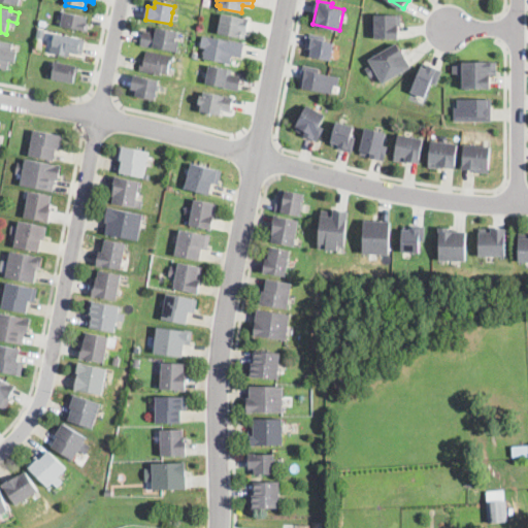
[(88,29),(87,32),(61,27),(64,12),(87,18),(86,24),(89,25),(88,29)]
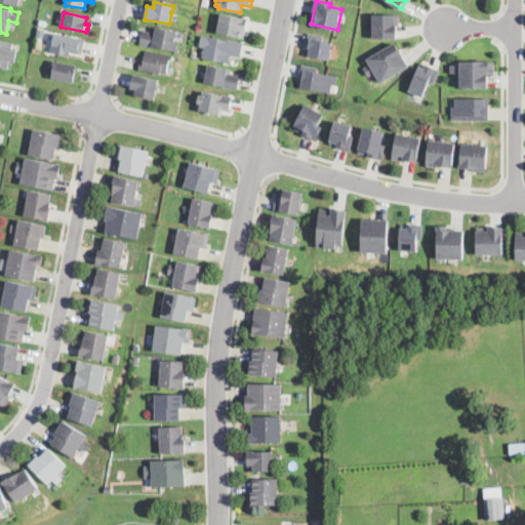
[(237,17),(243,18),(243,16),(248,17),(244,38),(216,33),(220,13),(237,17)]
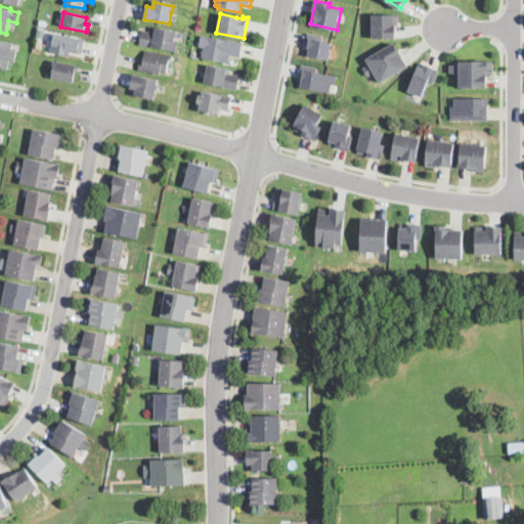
[(399,26),(396,26),(396,37),(373,37),(373,14),(399,14),(399,26)]
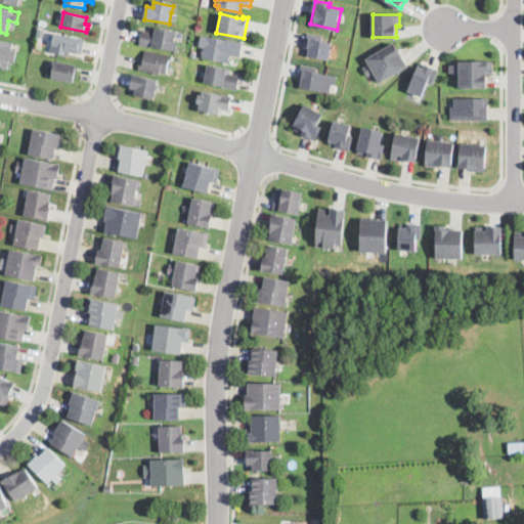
[(176,33),(174,41),(178,42),(176,52),(139,45),(139,43),(142,31),(154,33),(155,30),(176,33)]
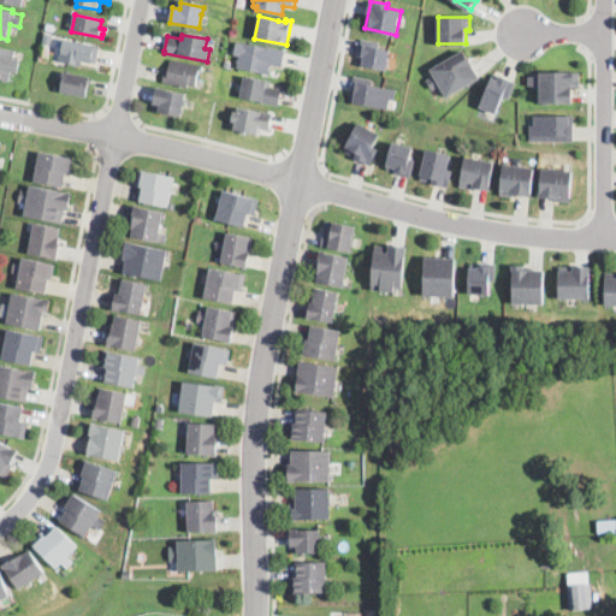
[(100,49),(98,61),(96,64),(82,61),(81,66),(59,63),(64,39),(100,46),(100,49)]
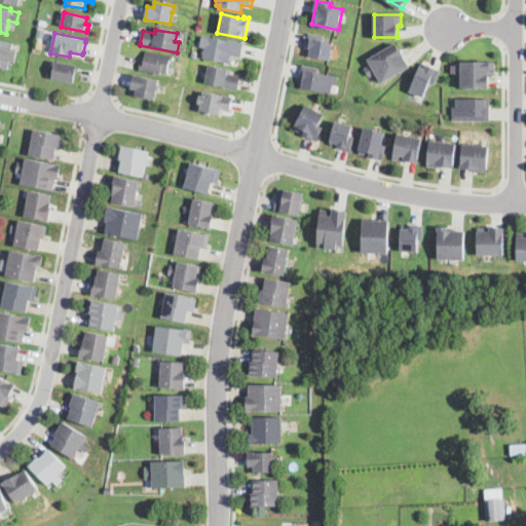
[(331,60),(309,55),(310,48),(308,47),(310,34),(325,37),(325,40),(334,41),(331,60)]
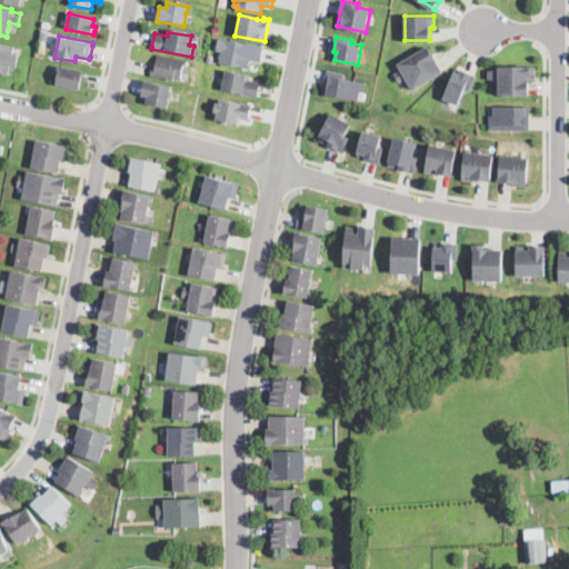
[(226,39),(245,43),(263,48),(260,62),(250,60),(248,68),(247,69),(219,62),(220,59),(218,59),(219,55),(220,56),(221,52),(216,51),(218,39),(223,40),(223,39),(226,39)]
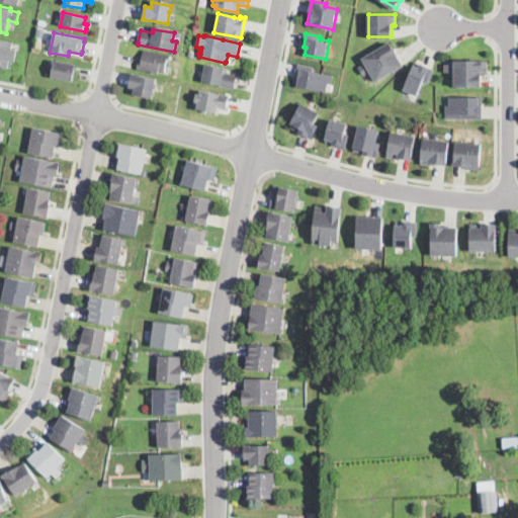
[(17,49),(14,60),(10,60),(9,67),(0,65),(0,37),(13,40),(12,48),(17,49)]
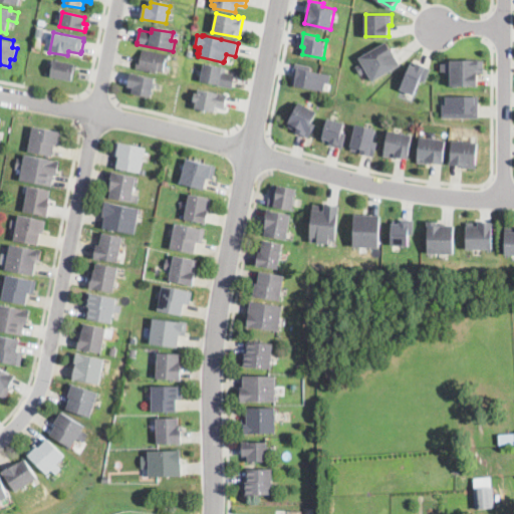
[(401,64),(373,80),(367,71),(362,75),(357,66),(362,63),(359,57),(387,41),(401,64)]
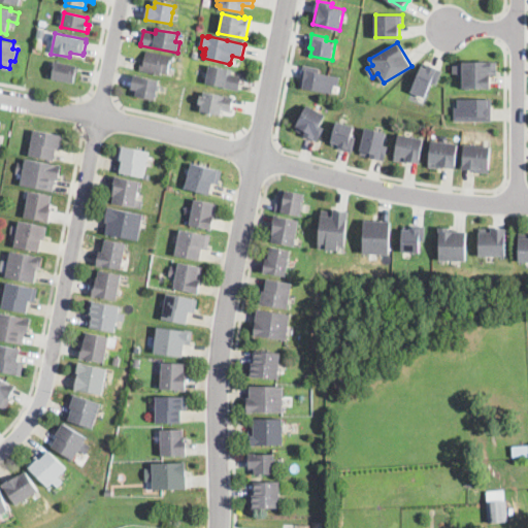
[(174,57),(172,62),(170,62),(167,74),(162,73),(161,75),(139,71),(141,61),(144,61),(146,51),(174,57)]
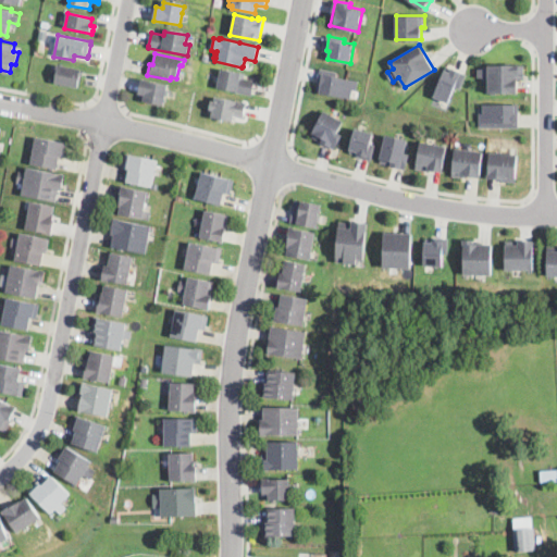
[(524,64),(524,78),(517,78),(517,93),(489,93),(489,79),(483,79),(483,77),(479,77),(479,69),(483,69),(483,66),(489,66),(489,63),(518,63),(518,64),(524,64)]
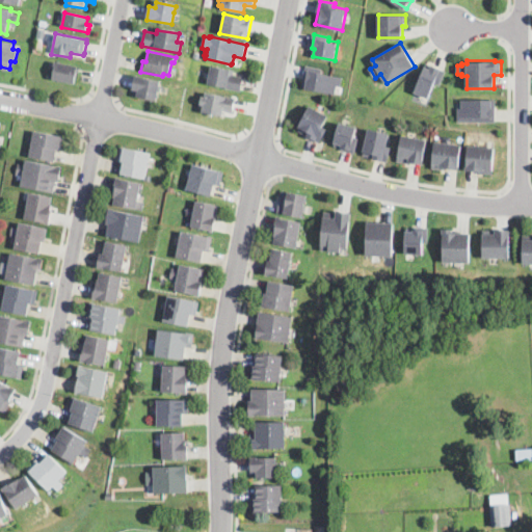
[(79,72),(78,74),(76,73),(74,84),(48,79),(49,75),(53,76),(55,62),(80,68),(79,72)]
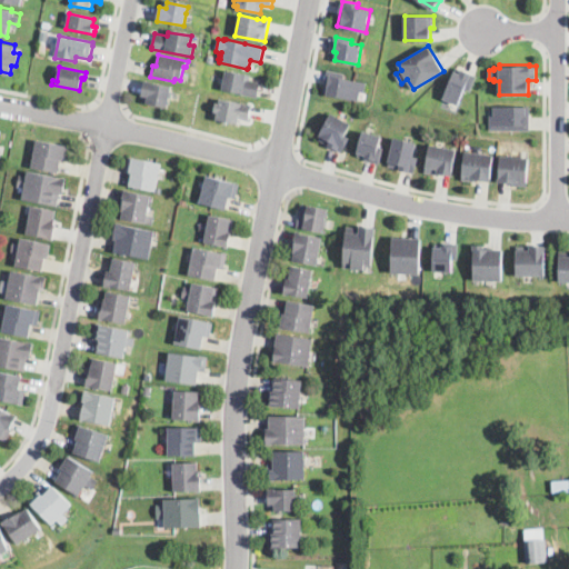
[(477,77),(470,91),(465,89),(458,105),(443,98),(456,71),(460,73),(461,69),(477,77)]
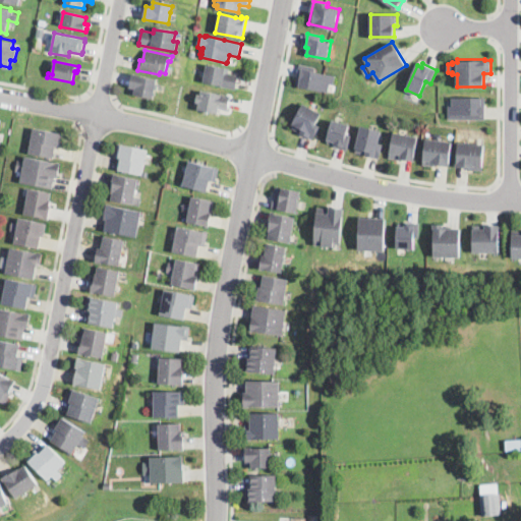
[(236,88),(235,90),(203,83),(207,66),(225,69),(224,73),(238,75),(236,88)]
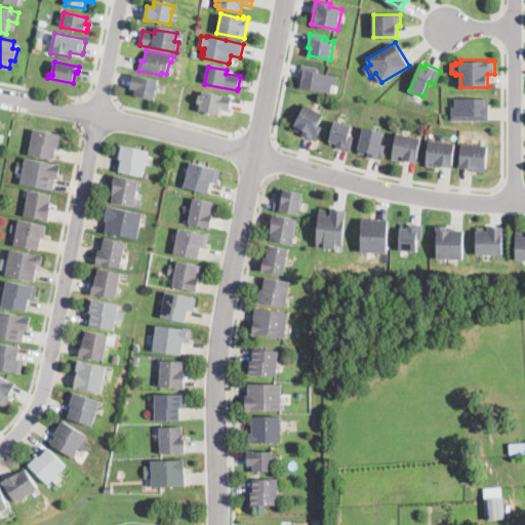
[(300,87),(333,92),(337,74),(305,69),(300,87)]
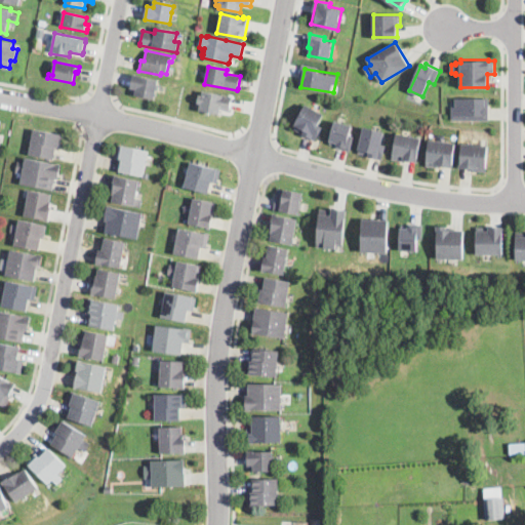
[(156,91),(154,99),(132,95),(133,89),(129,88),(131,75),(158,80),(156,91)]
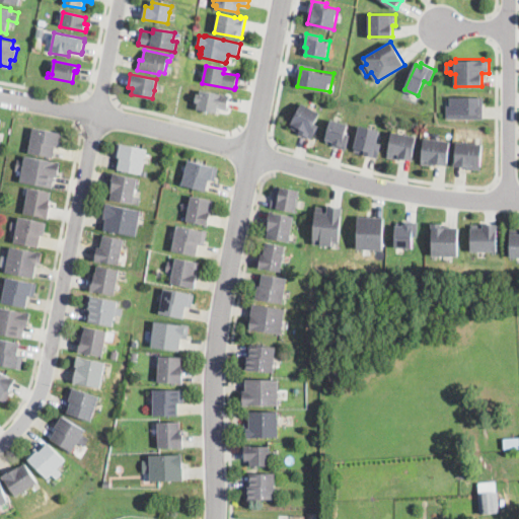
[(215,93),(219,94),(220,93),(230,95),(227,109),(218,107),(216,114),(197,110),(199,102),(196,102),(197,94),(200,95),(201,90),(215,93)]
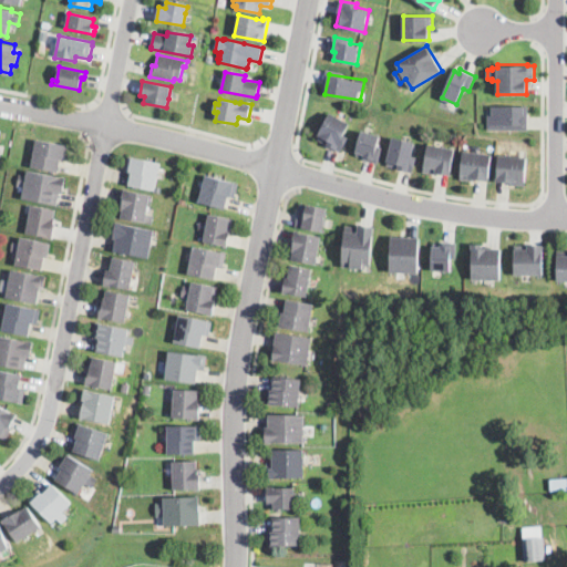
[(527,130),(527,104),(487,104),(487,130),(527,130)]
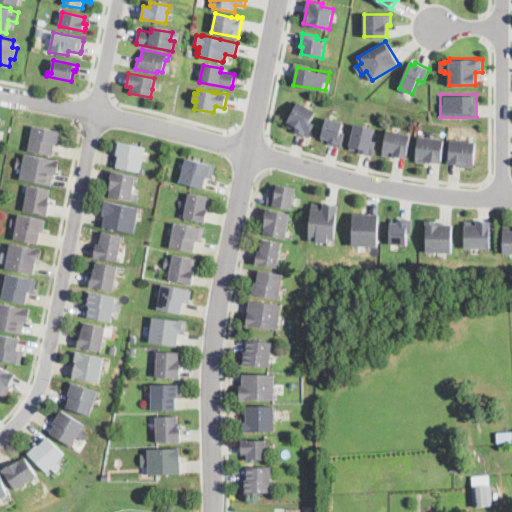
[(307,136),(285,124),(298,101),(317,111),(311,121),(314,123),(307,136)]
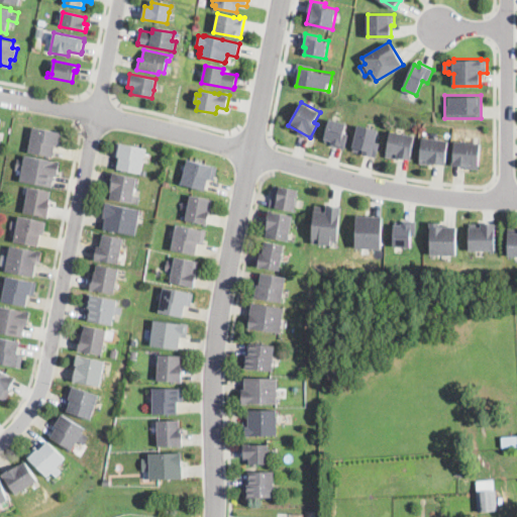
[(341,146),(348,123),(330,118),(324,141),(341,146)]
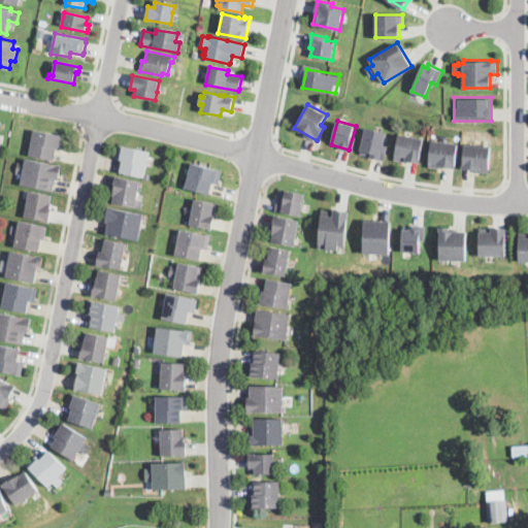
[(389,145),(385,161),(370,157),(371,156),(361,154),(362,151),(361,150),(366,127),(387,132),(384,144),(389,145)]
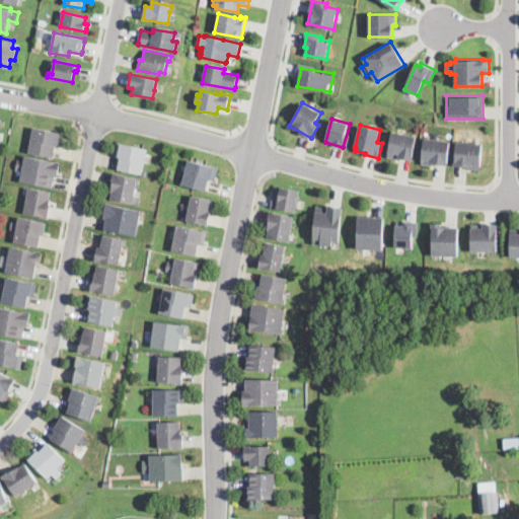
[(62,145),(61,147),(56,146),(54,158),(29,153),(33,129),(64,134),(62,145)]
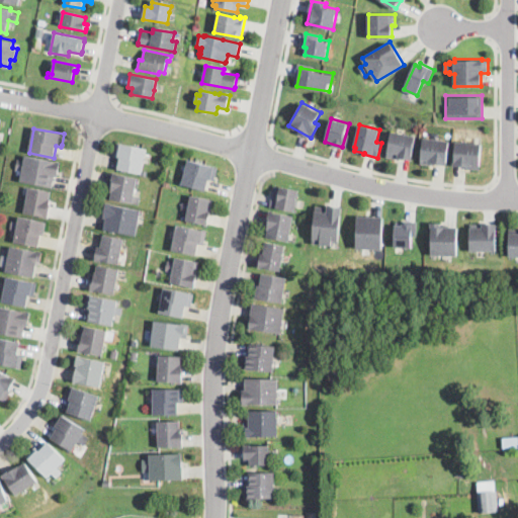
[(413,155),(412,160),(400,157),(399,159),(386,157),(392,131),(416,136),(412,155),(413,155)]
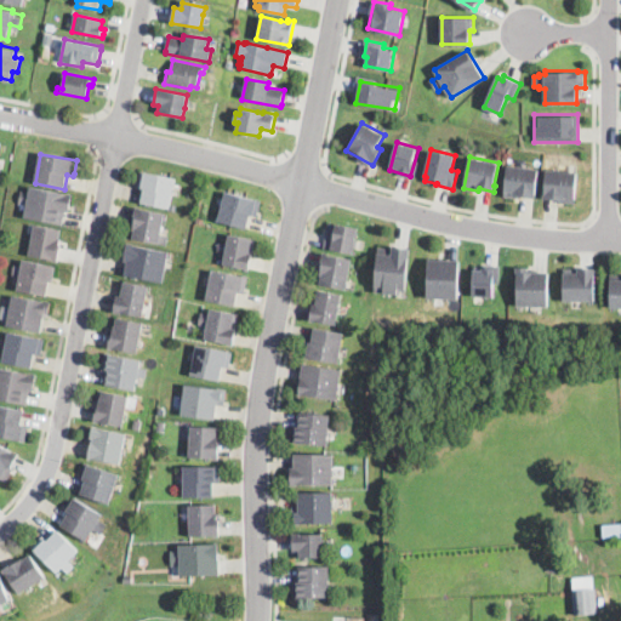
[(536,193),(536,198),(520,195),(520,199),(503,197),(508,164),(539,167),(535,193),(536,193)]
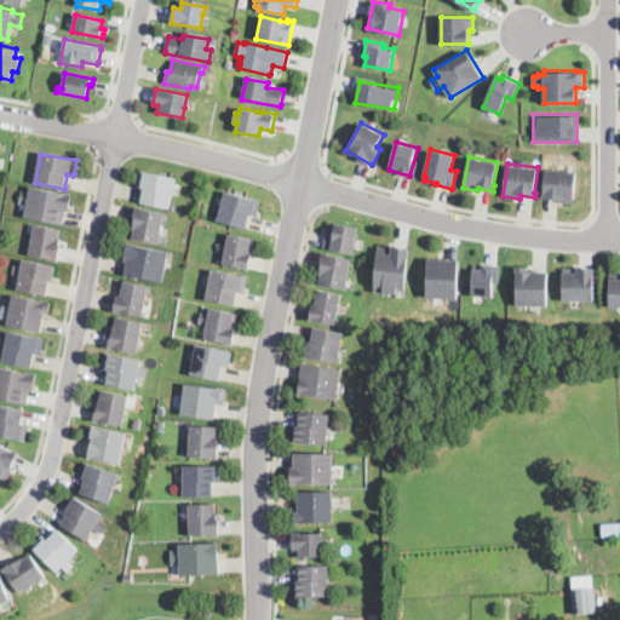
[(577,171),(574,204),(558,202),(558,200),(543,197),(546,168),(577,171)]
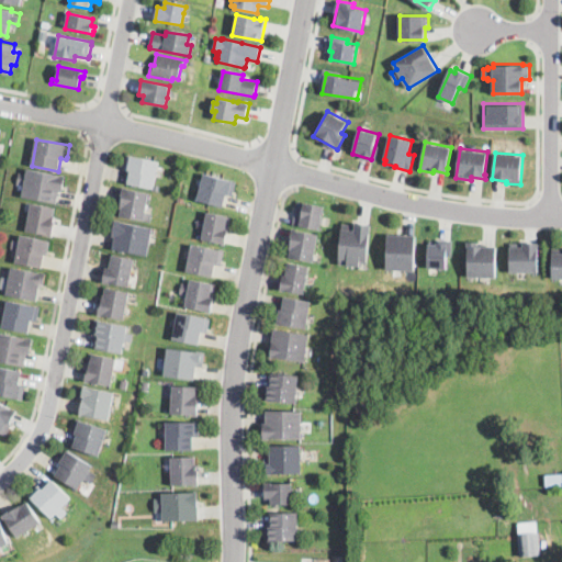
[(156,177),(154,190),(127,184),(130,171),(123,170),(124,166),(126,156),(159,163),(156,177)]
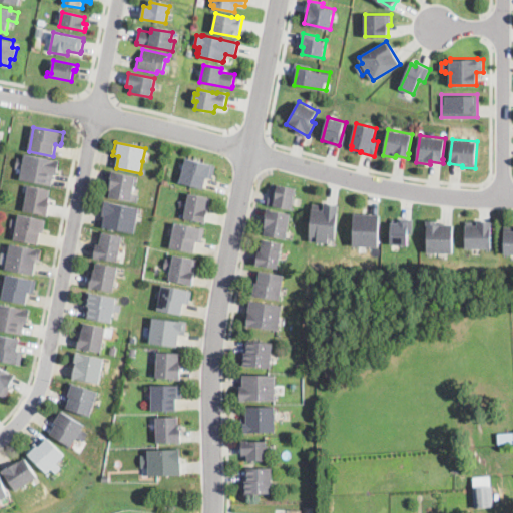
[(25,155),(59,163),(57,175),(54,174),(52,186),(20,179),(23,169),(17,168),(19,158),(24,160),(25,155)]
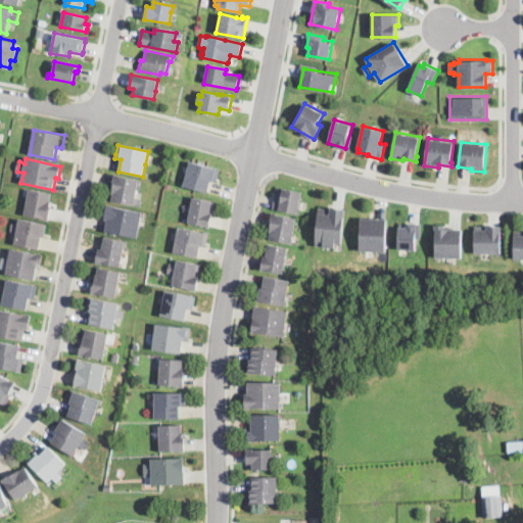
[(217,182),(217,183),(210,182),(207,194),(183,187),(190,161),(220,171),(217,182)]
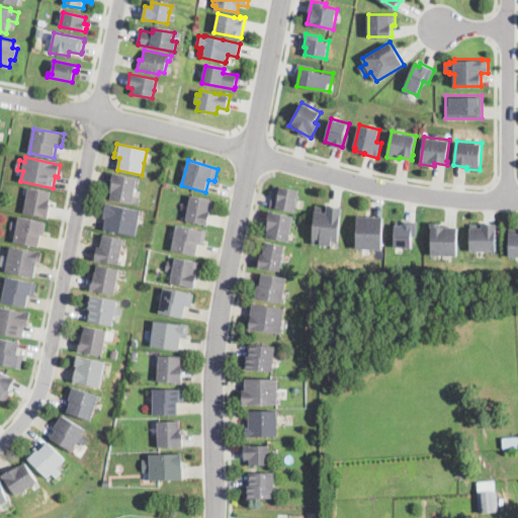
[(141,197),(139,205),(110,199),(112,192),(111,192),(115,174),(138,179),(134,196),(141,197)]
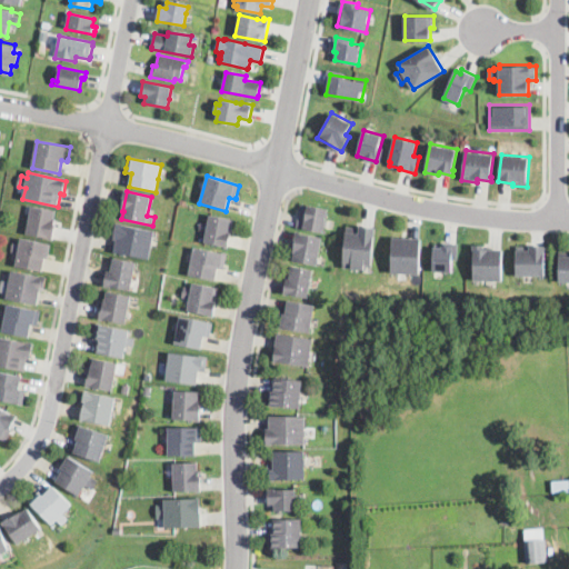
[(53,239),(53,240),(27,236),(32,207),(56,210),(55,220),(56,220),(56,225),(57,225),(53,239)]
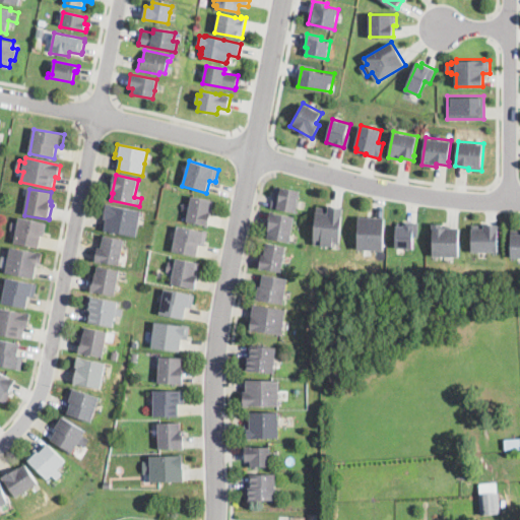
[(300,192),(298,200),(298,202),(300,202),(299,207),(297,207),(296,213),(277,210),(278,205),(272,204),(273,195),(279,196),(280,189),(300,192)]
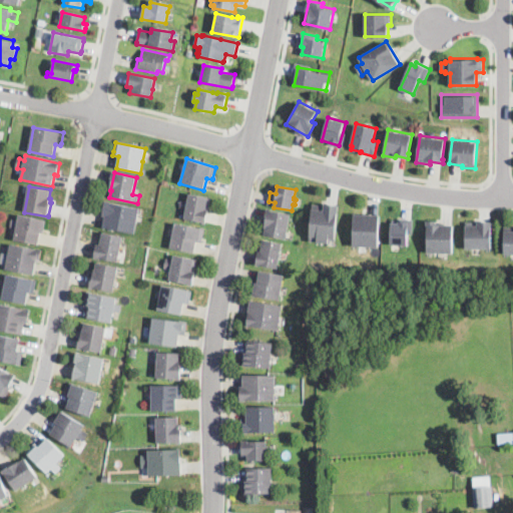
[(206,222),(206,223),(184,219),(189,194),(211,198),(206,222)]
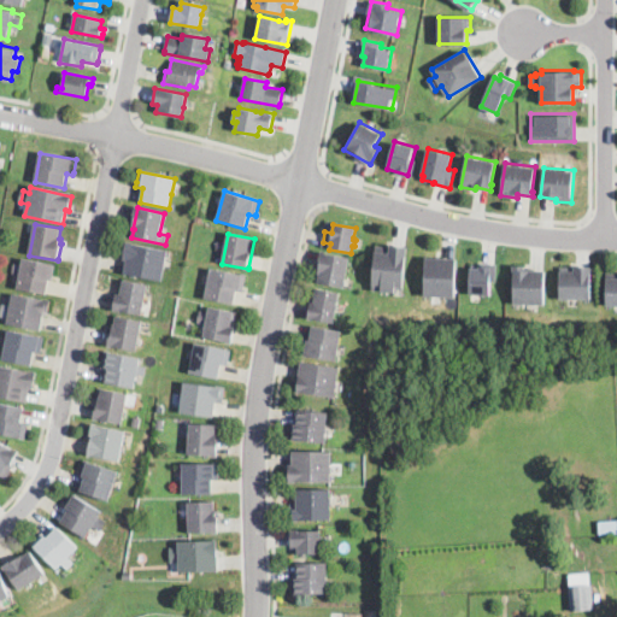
[(164,269),(162,282),(124,275),(127,262),(123,260),(123,258),(127,242),(168,250),(164,269)]
